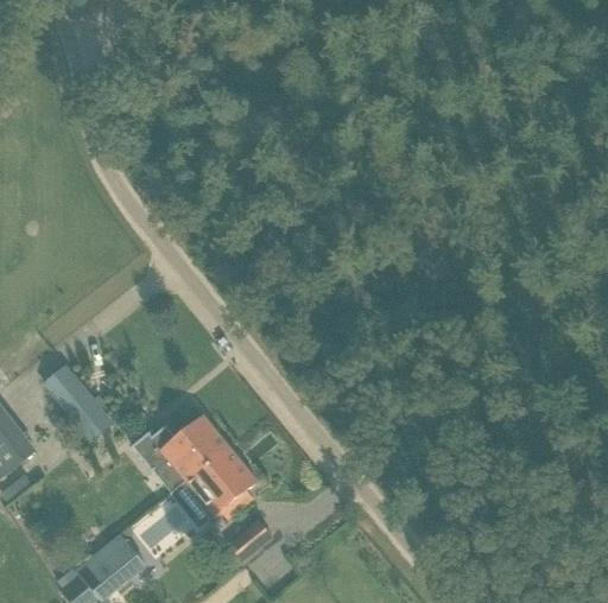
[(74,375),(55,391),(81,424),(101,407),(74,375)]
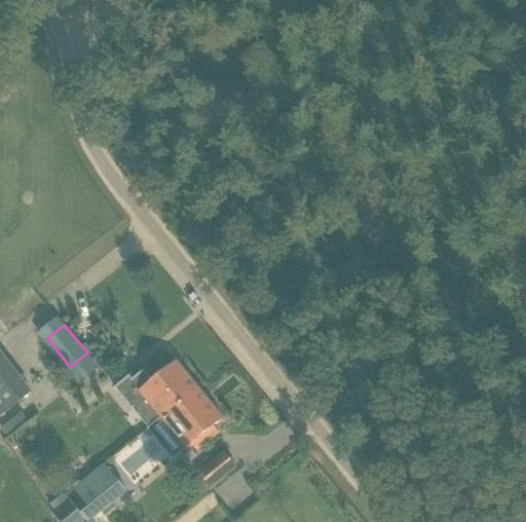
[(0,413),(31,389),(0,348),(0,413)]
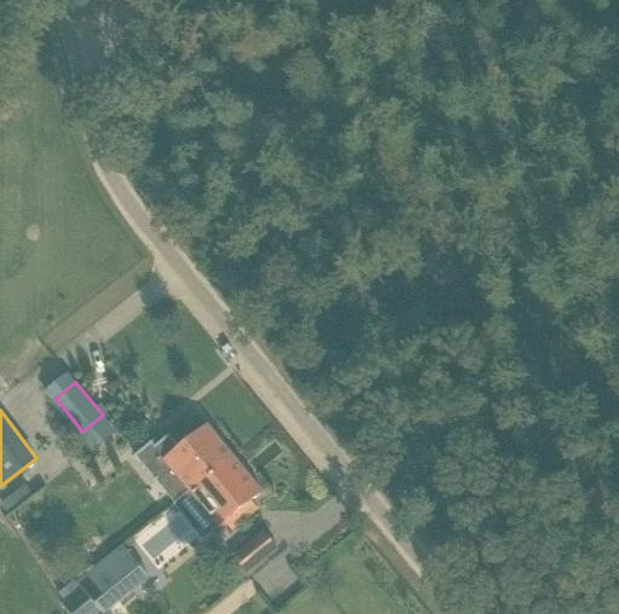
[(152,438),(134,452),(136,453),(137,453),(155,475),(154,476),(155,478),(167,468),(186,491),(232,453),(207,421),(179,444),(169,433),(171,432),(169,430),(155,442),(152,440),(154,439),(152,438)]
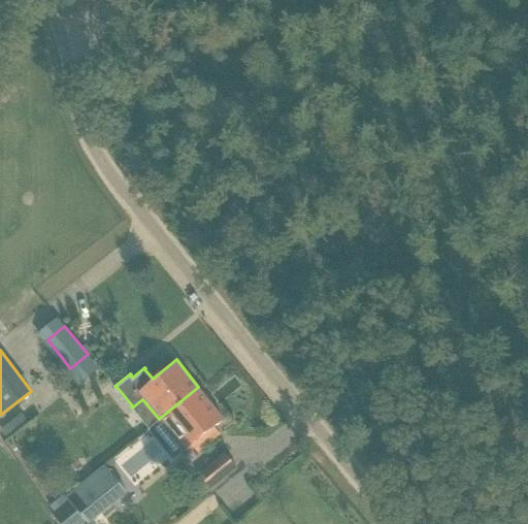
[(75,382),(89,370),(81,363),(69,373),(75,382)]
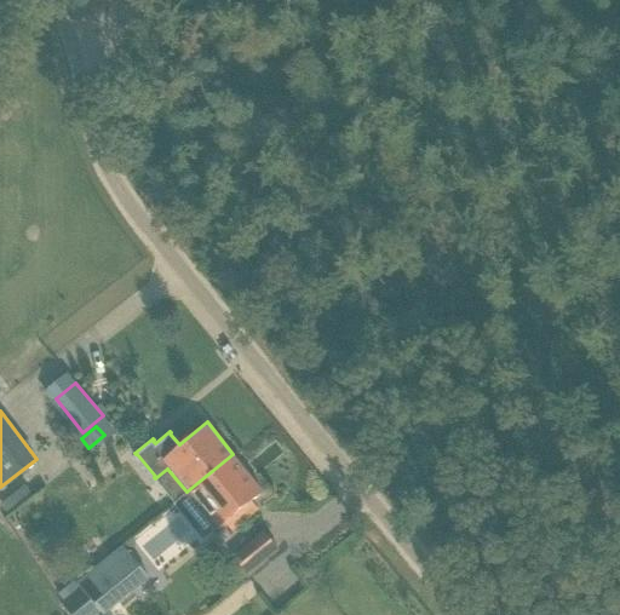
[(187,492),(181,496),(195,516),(205,509),(219,526),(227,521),(231,527),(239,521),(258,506),(251,498),(262,489),(233,454),(187,492)]
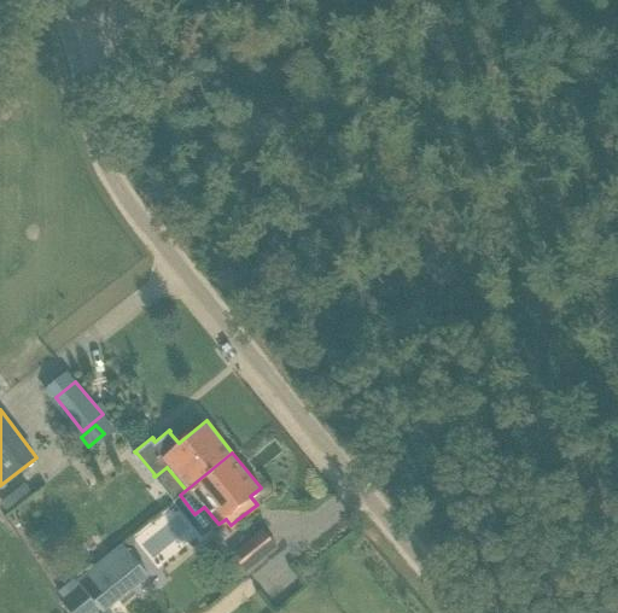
[(244,543),(231,554),(233,555),(245,571),(258,560),(277,544),(263,527),(244,543)]
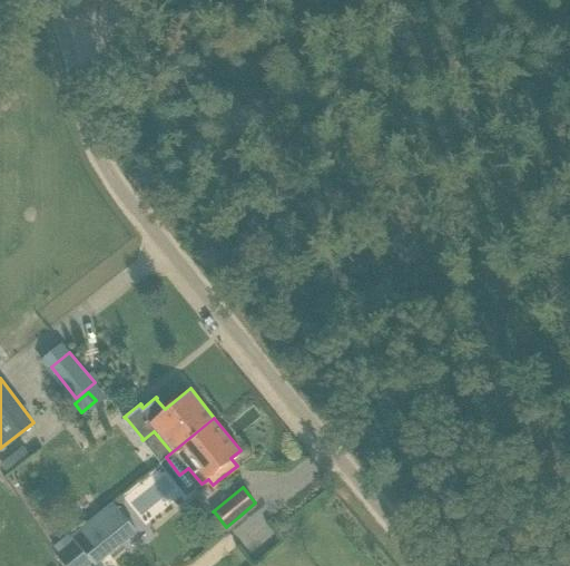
[(112,500),(71,534),(75,536),(92,558),(97,563),(136,529),(112,500)]
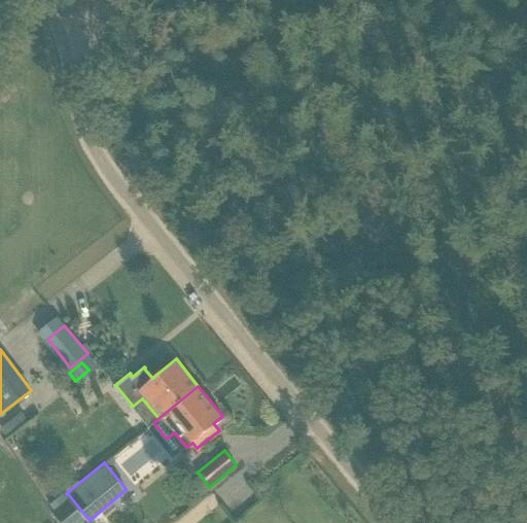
[(69,495),(51,511),(62,522),(77,522),(85,516),(69,495)]
